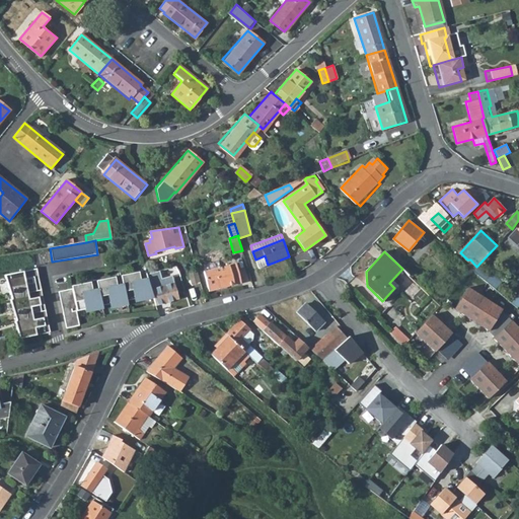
[(268,265),(265,255),(255,260),(258,268),(268,265)]
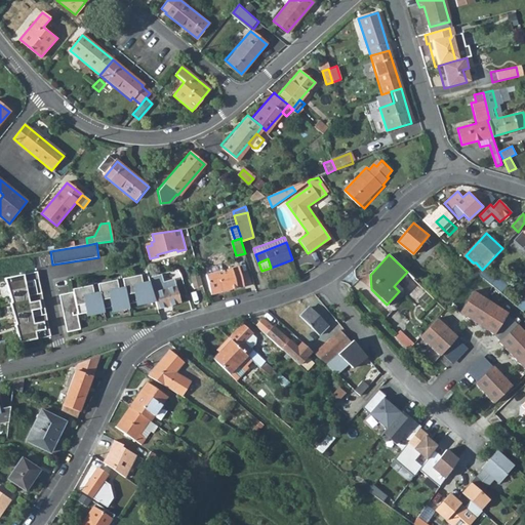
[(244,285),(238,267),(206,276),(212,295),(244,285)]
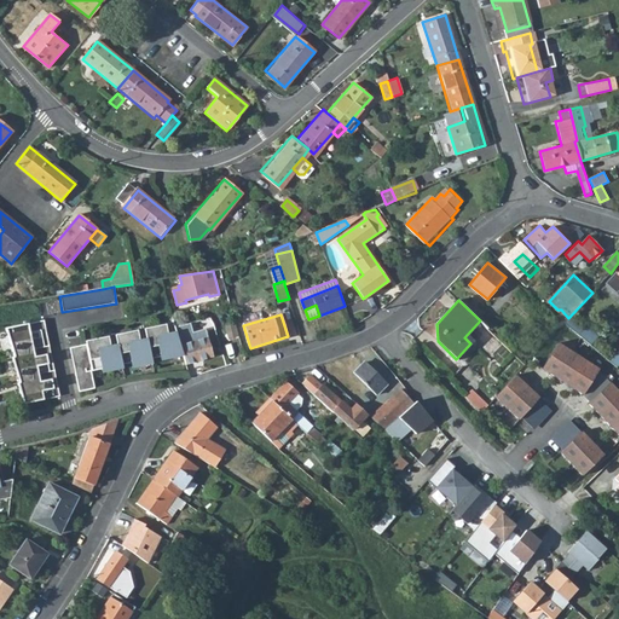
[(17,382),(23,404),(44,399),(59,397),(42,320),(28,323),(5,328),(13,357),(11,357),(18,382),(17,382)]
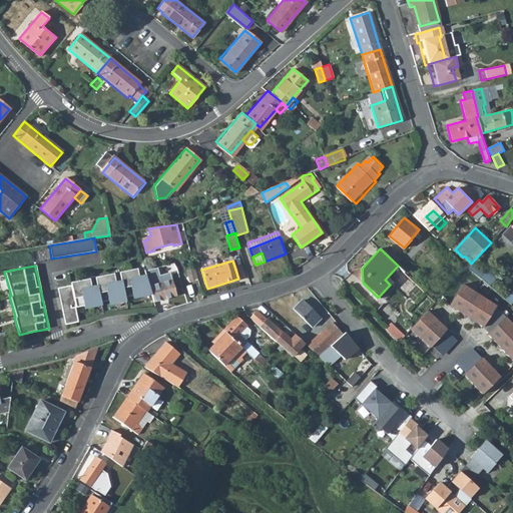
[(58,289),(65,325),(78,322),(75,308),(77,308),(84,306),(85,310),(101,306),(101,303),(108,301),(109,304),(126,301),(125,298),(132,296),(133,299),(151,295),(147,279),(140,281),(137,269),(119,273),(122,284),(116,286),(114,274),(95,278),(98,289),(93,291),(90,279),(72,283),(72,285),(58,289)]
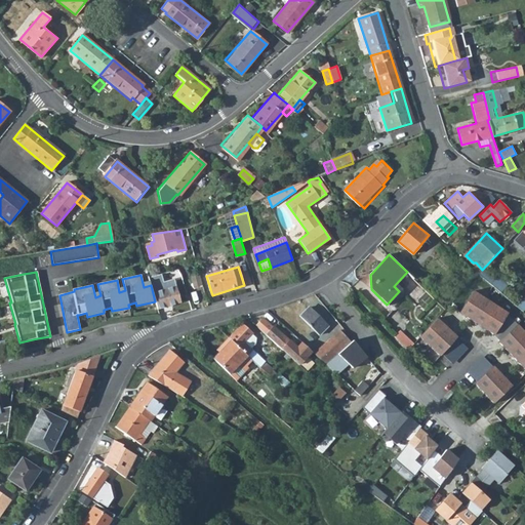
[(508,285),(496,275),(489,283),(500,292),(508,285)]
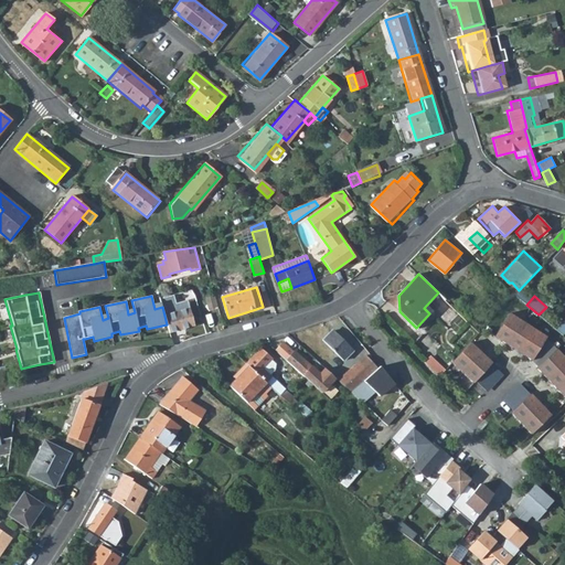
[(167,324),(169,333),(178,330),(170,302),(161,305),(162,307),(167,324)]
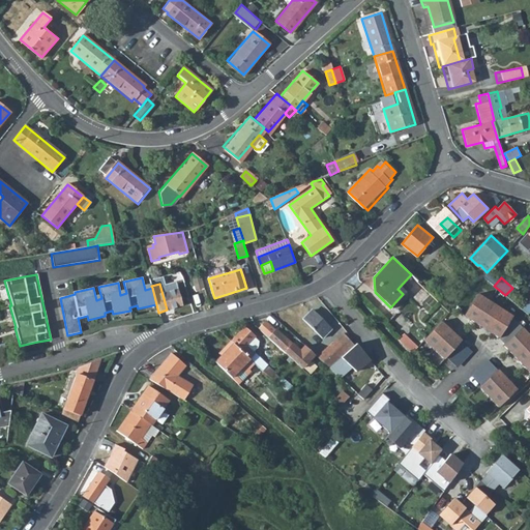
[(529,293),(522,286),(510,299),(528,315),(529,312),(529,293)]
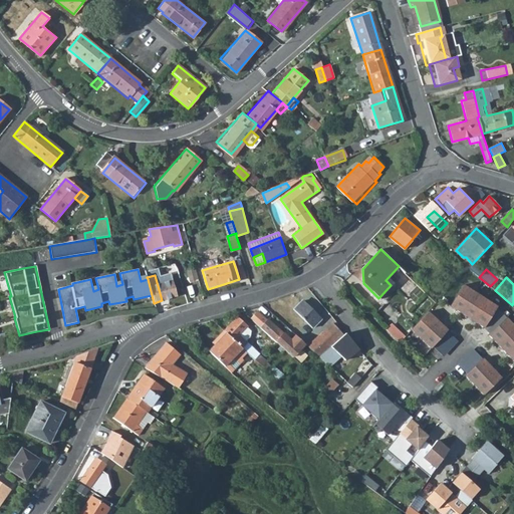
[(499,305),(466,282),(452,302),(484,325),(498,306),(499,305)]
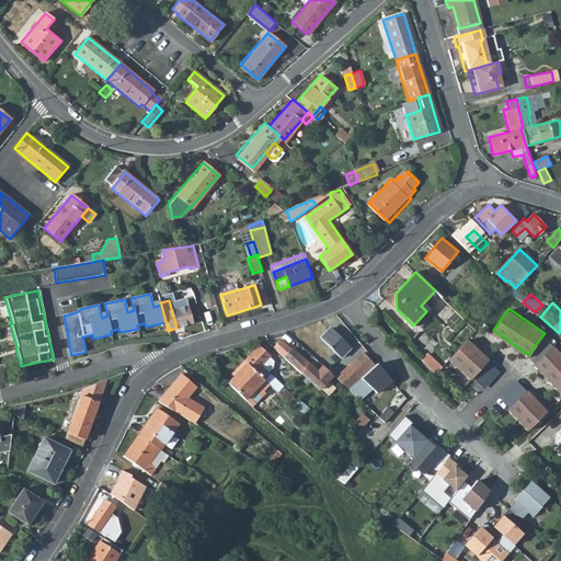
[(350,347),(329,328),(320,338),(341,357),(350,347)]
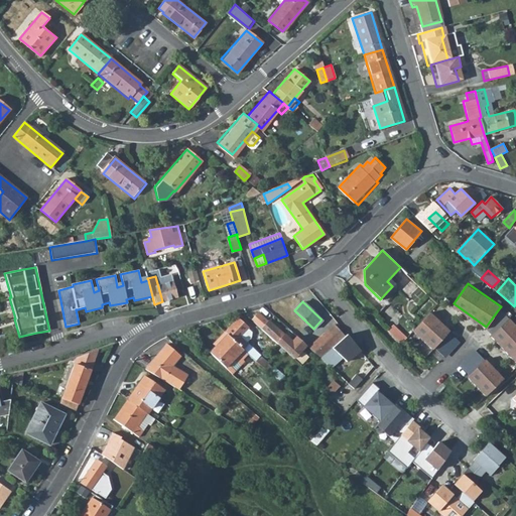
[(500,307),(486,327),(493,334),(510,317),(500,307)]
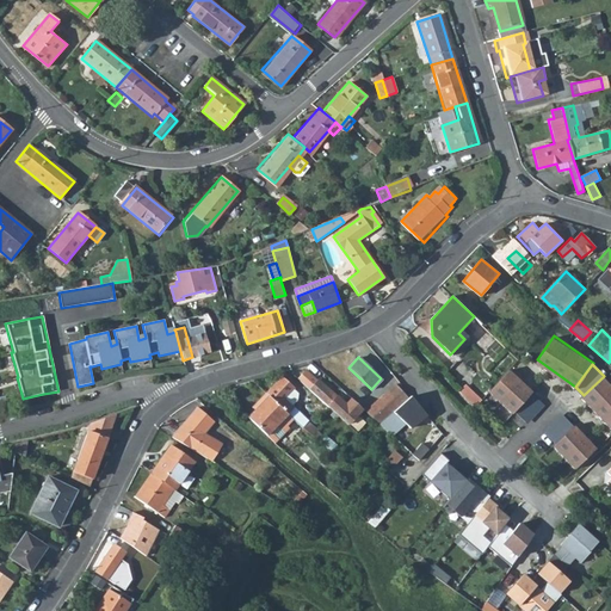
[(532,392),(508,370),(488,392),(512,413),(514,411),(531,393),(532,392)]
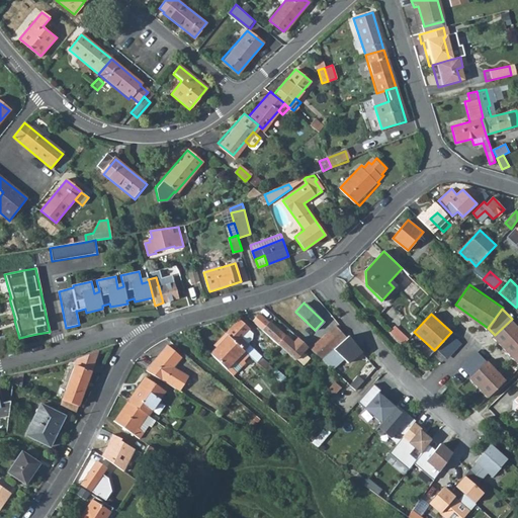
[(262,330),(275,342),(299,364),(304,360),(298,355),(306,347),(297,339),(293,343),(270,322),(267,325),(258,317),(253,322),(262,330)]
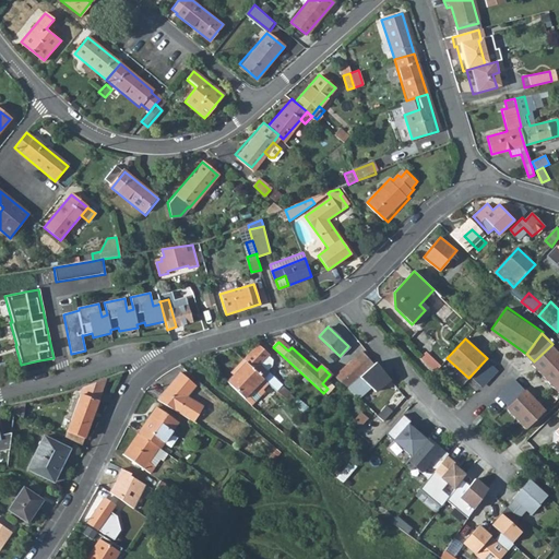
[(558,351),(552,344),(534,361),(533,363),(558,391),(558,351)]
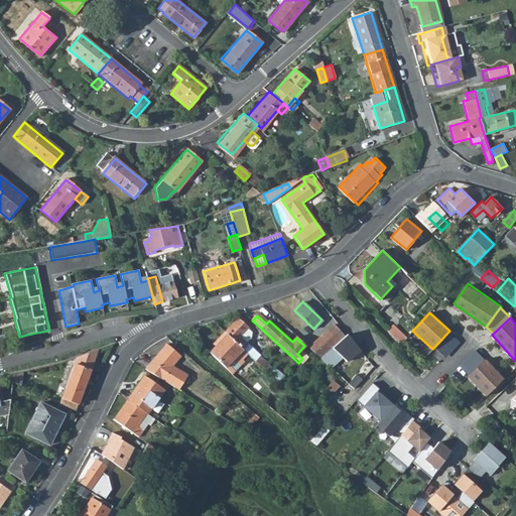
[(245,342),(239,337),(247,329),(247,328),(237,318),(224,332),(244,350),(247,353),(255,361),(260,356),(245,342)]
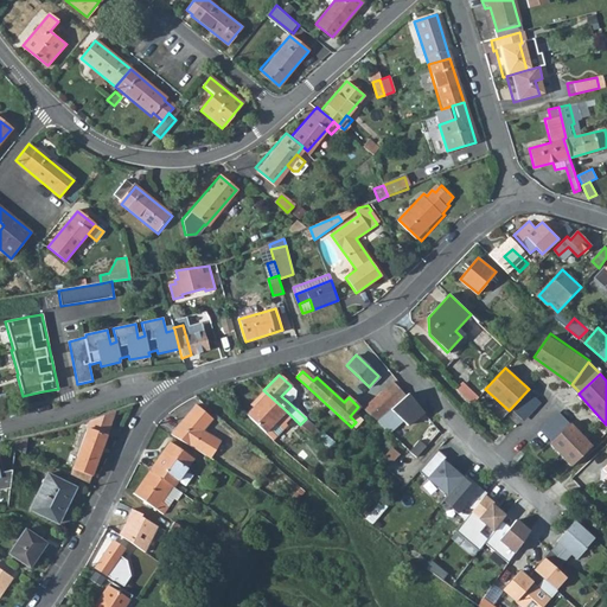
[(406,396),(394,382),(363,408),(377,421),(406,396)]
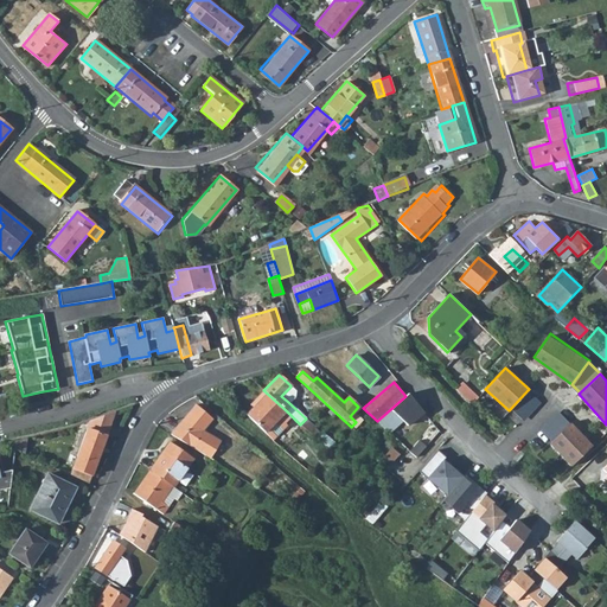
[(478,397),(461,382),(455,389),(471,404),(475,400),(478,397)]
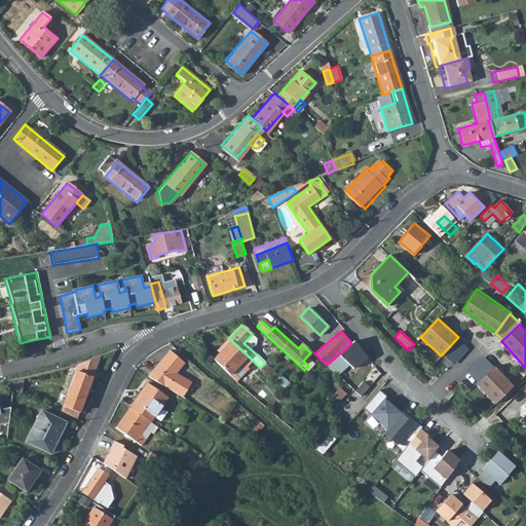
[(252,335),(243,343),(250,348),(255,344),(256,339),(252,335)]
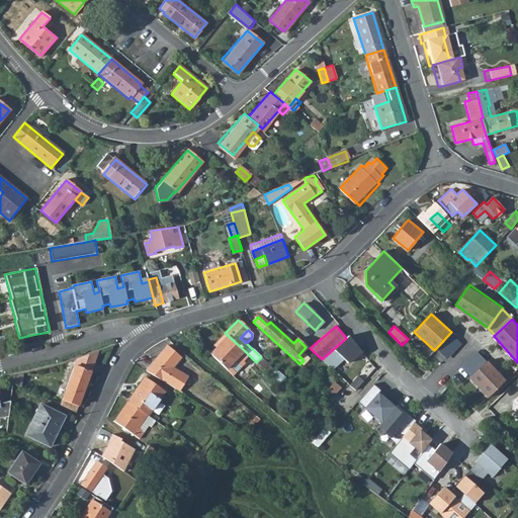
[(262,330),(257,336),(266,344),(269,342),(272,345),(275,342),(262,330)]
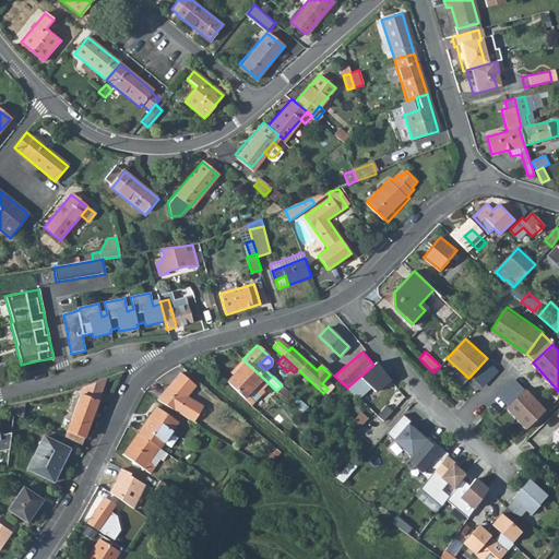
[(242,358),(234,367),(236,369),(227,381),(248,399),(252,404),(264,391),(262,389),(268,382),(264,379),(242,359),(242,358)]
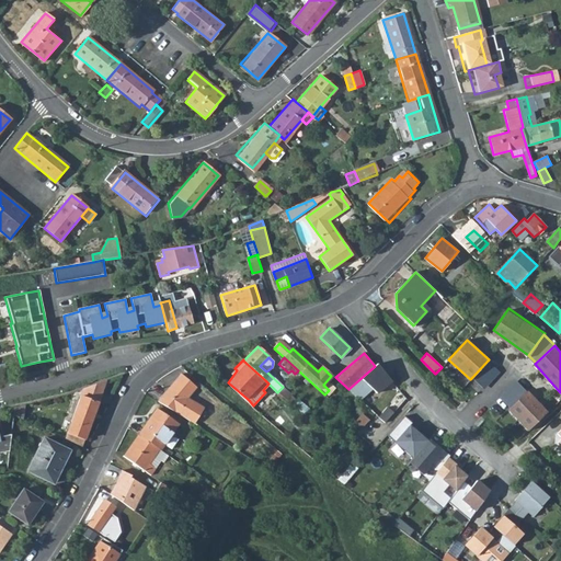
[(499,370),(488,361),(472,377),(483,388),(499,370)]
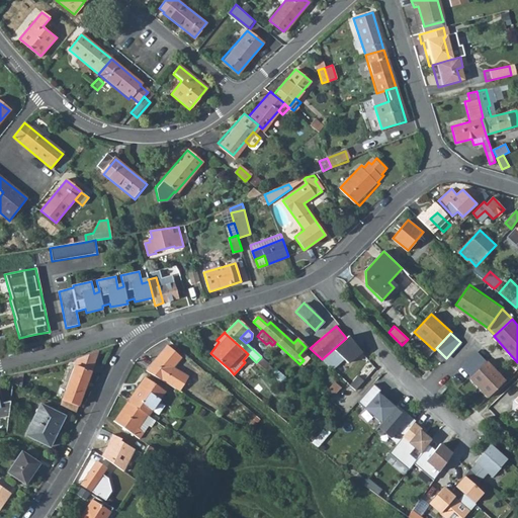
[(182,357),(167,345),(146,370),(179,391),(189,377),(175,364),(182,357)]
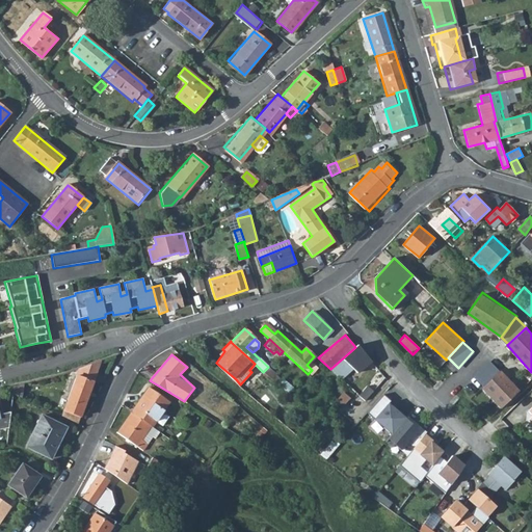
[(79,368),(76,376),(63,408),(80,416),(92,382),(102,360),(79,368)]
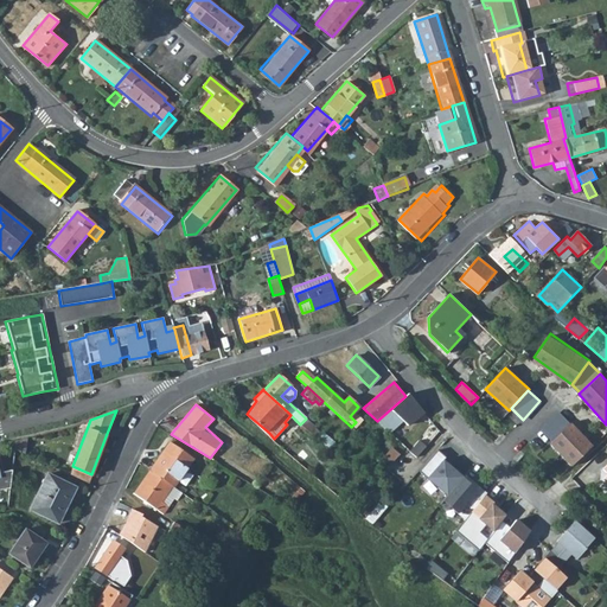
[(570,422),(558,410),(541,427),(551,440),(570,422)]
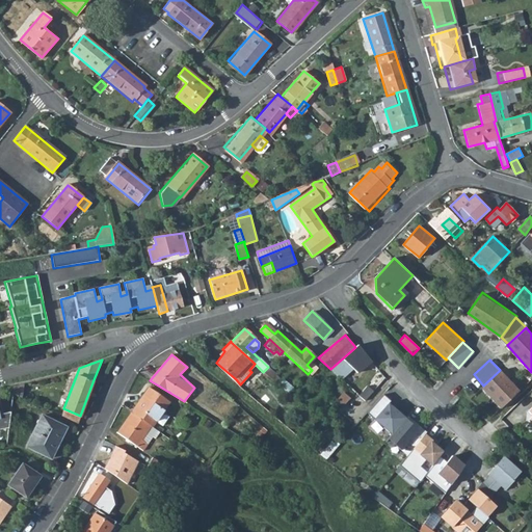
[(268,367),(263,372),(277,383),(282,378),(268,367)]
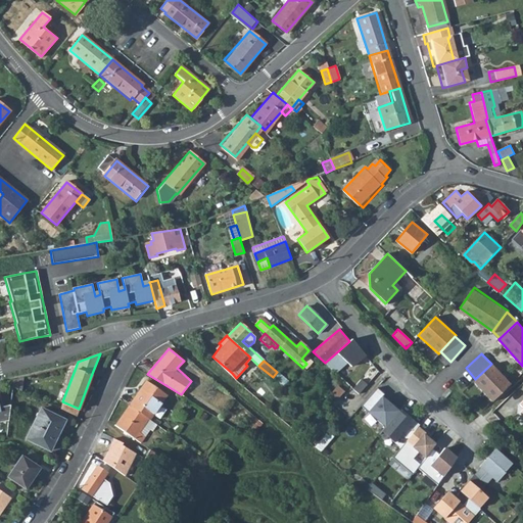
[(511,383),(492,363),(491,364),(475,379),(473,380),(491,400),(511,383)]
